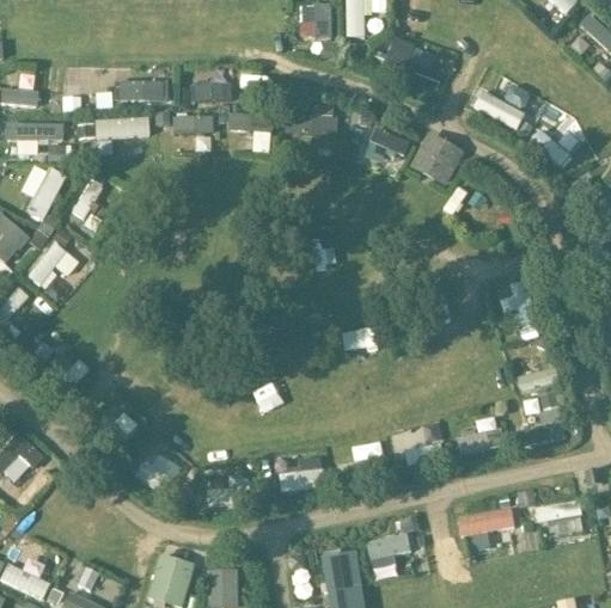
[(346,0),(346,36),(366,37),(366,0),(346,0)]
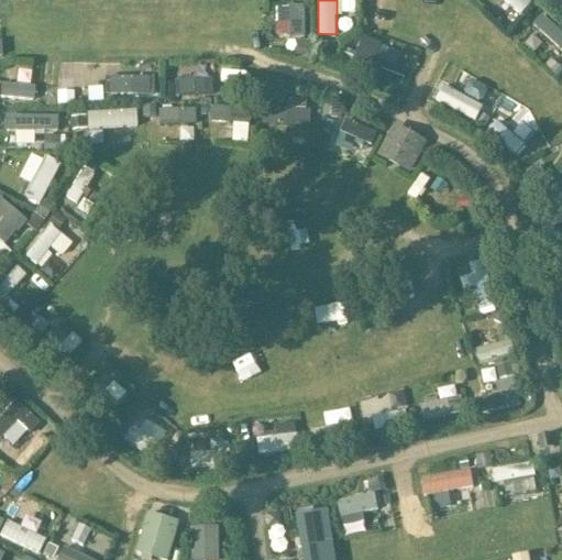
[(340,0),(341,11),(355,11),(355,0),(340,0)]
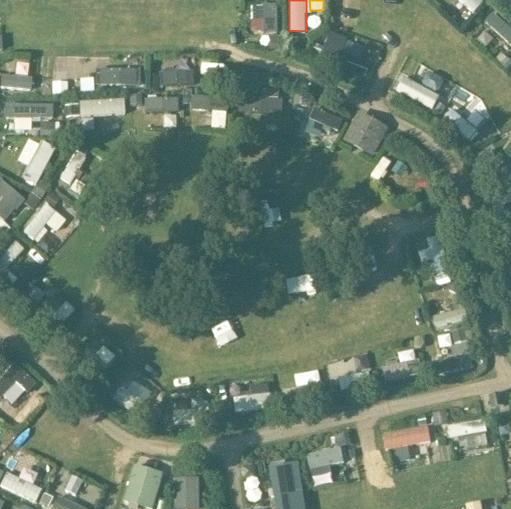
[(460,0),(472,12),(483,1),(482,0),(460,0)]
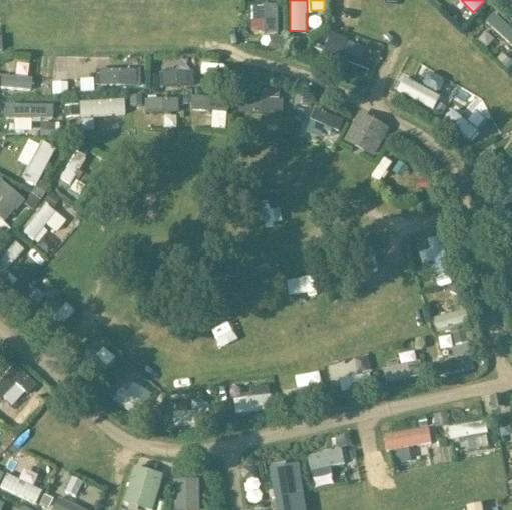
[(279,31),(278,2),(251,3),(252,17),(265,16),(265,31),(279,31)]
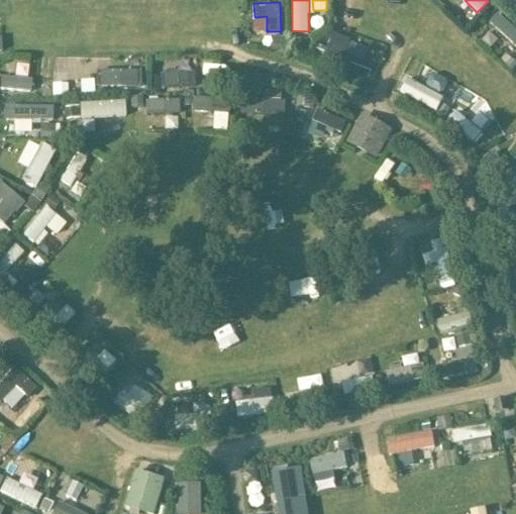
[(515,27),(498,9),(489,18),(515,45),(515,27)]
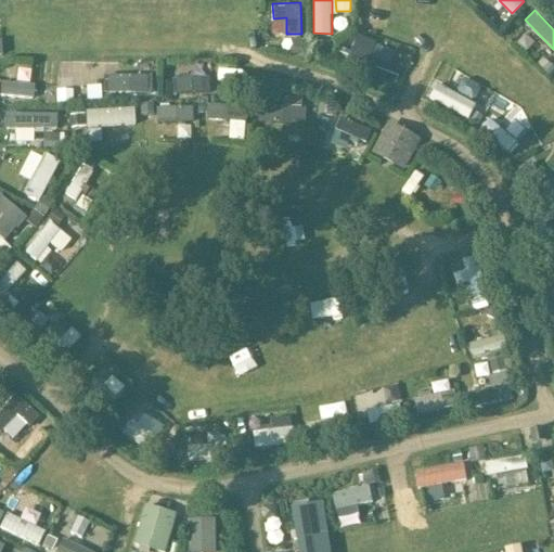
[(361,33),(346,59),(391,86),(402,68),(388,60),(393,51),(361,33)]
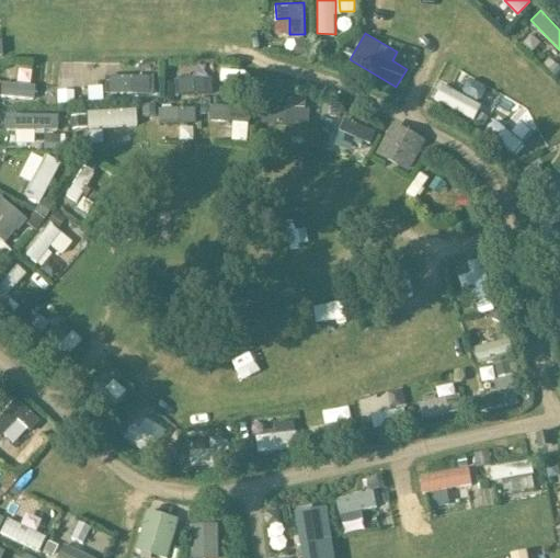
[(170,92),(212,91),(212,77),(169,78),(170,92)]
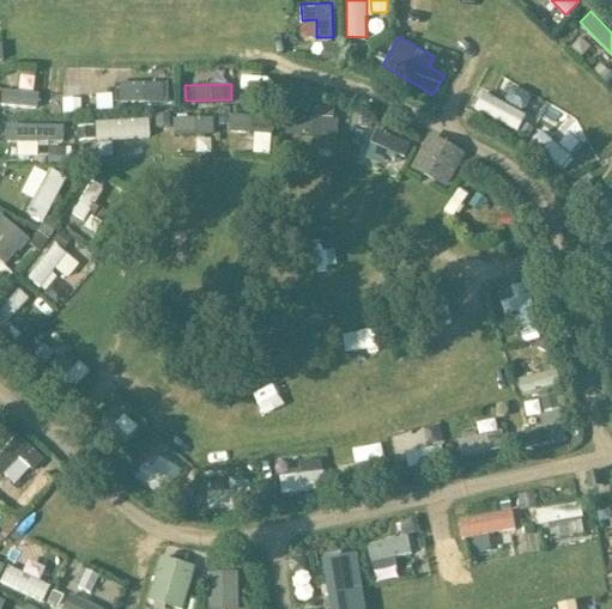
[(122,103),(173,101),(171,85),(121,87),(122,103)]
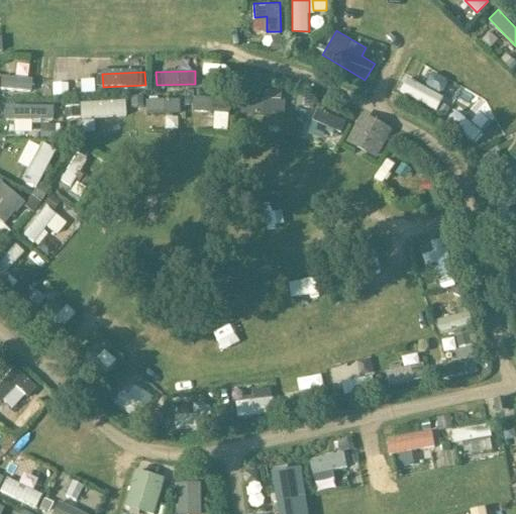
[(0,87),(31,87),(32,75),(0,74),(0,87)]
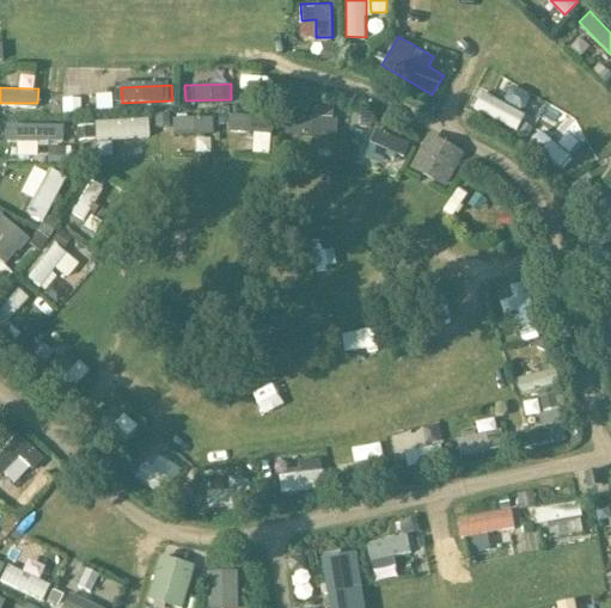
[(482,90),(474,105),(517,130),(526,114),(482,90)]
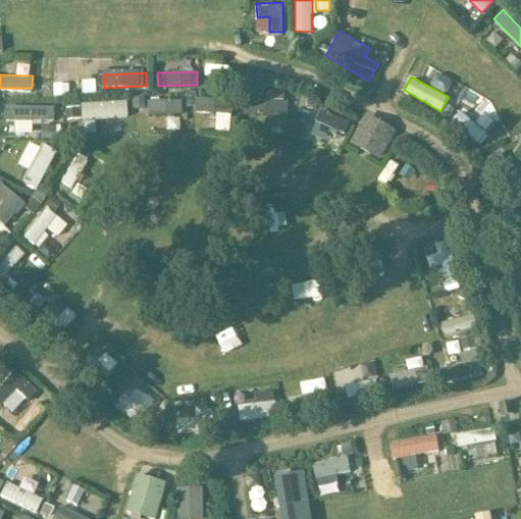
[(242,91),(243,120),(284,118),(283,90),(242,91)]
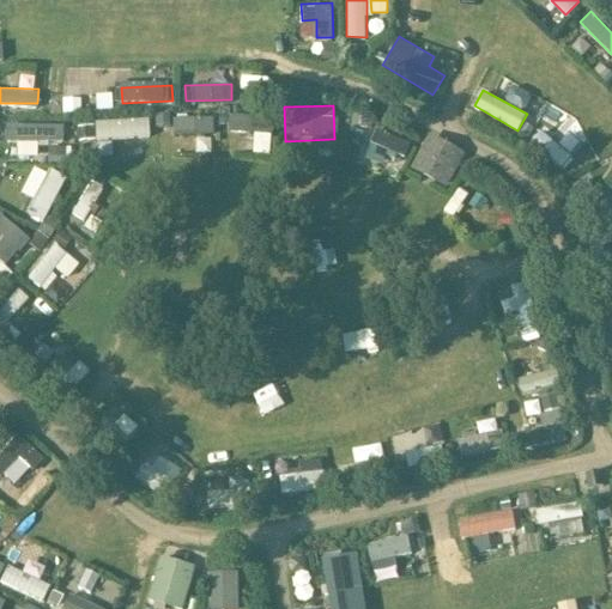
[(254,151),(271,152),(272,115),(228,113),(228,129),(254,132),(254,151)]
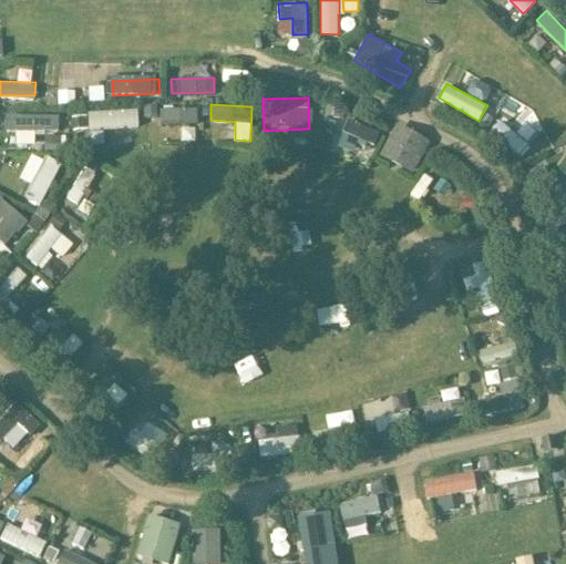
[(158,106),(158,123),(196,122),(196,105),(158,106)]
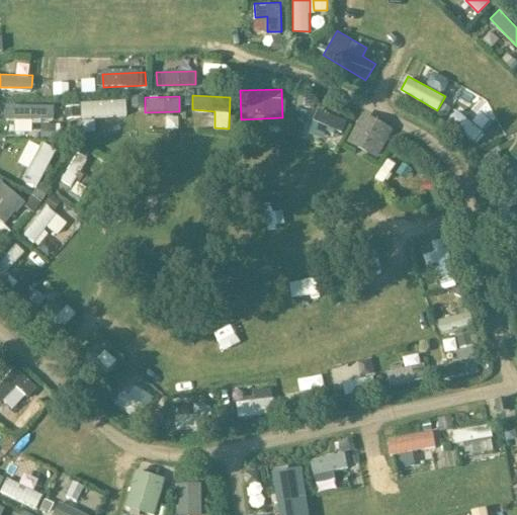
[(65,102),(66,117),(124,114),(124,99),(65,102)]
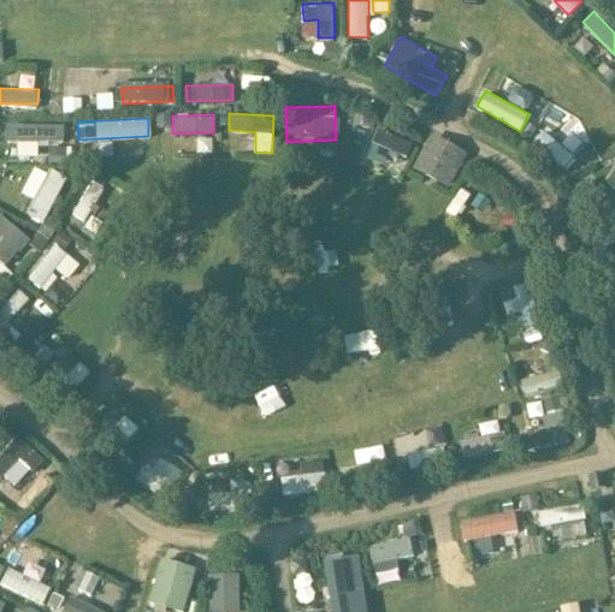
[(63,141),(63,124),(5,123),(5,138),(15,138),(15,155),(36,156),(36,141),(63,141)]
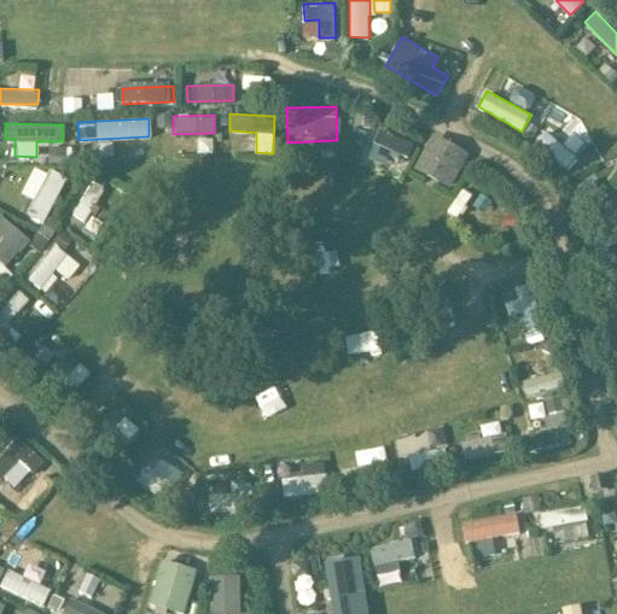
[(406,162),(413,145),(361,123),(355,140),(406,162)]
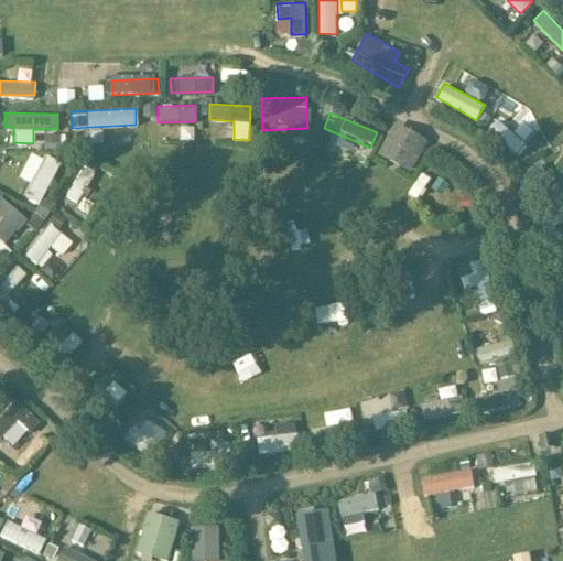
[(490,130),(515,151),(522,142),(499,121),(490,130)]
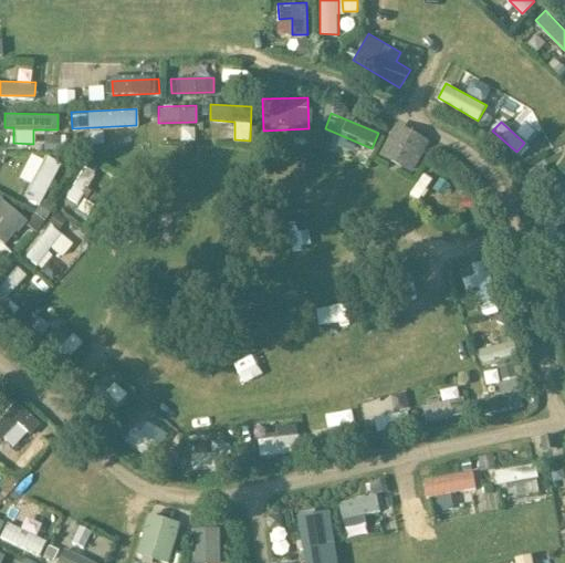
[(382,152),(411,168),(425,144),(395,127),(382,152)]
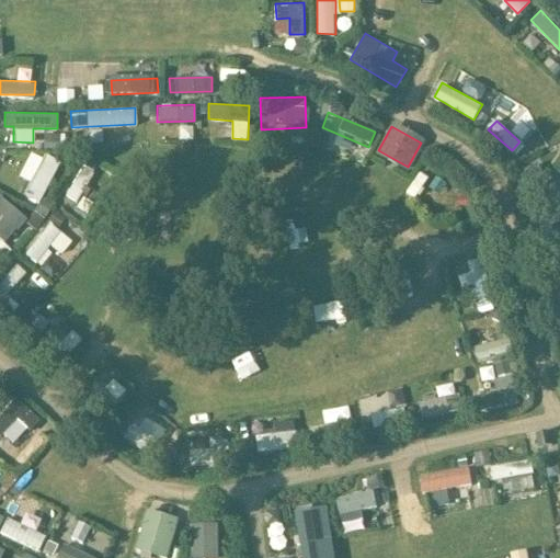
[(61,146),(63,132),(45,131),(44,144),(61,146)]
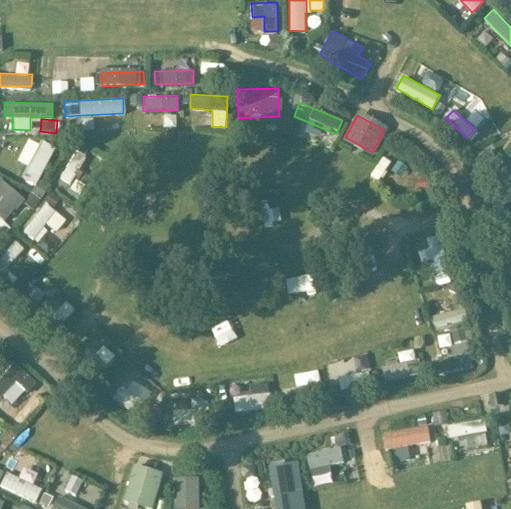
[(16,161),(25,166),(19,176),(34,184),(53,148),(29,136),(16,161)]
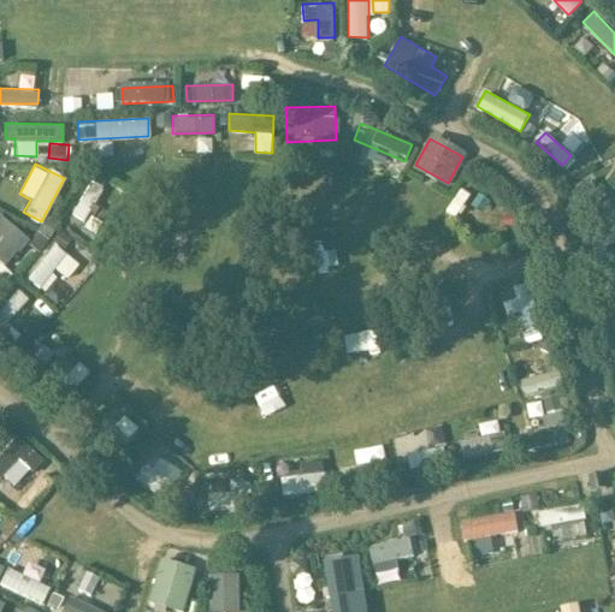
[(70,213),(84,220),(101,189),(86,180),(70,213)]
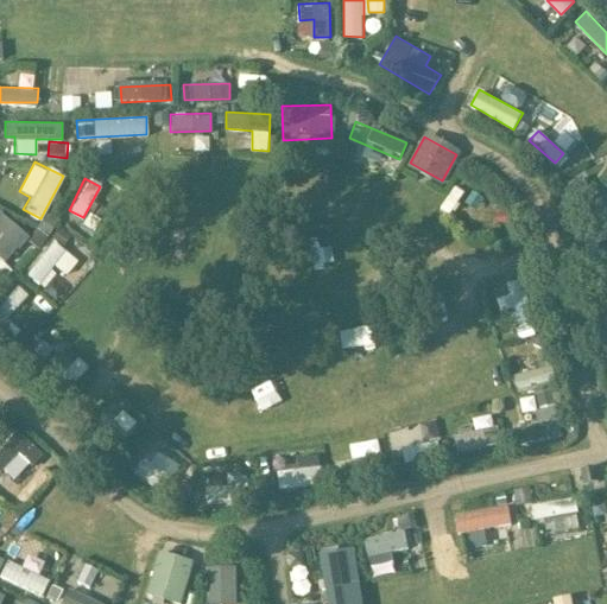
[(0,258),(5,262),(27,236),(1,213),(0,214),(0,258)]
